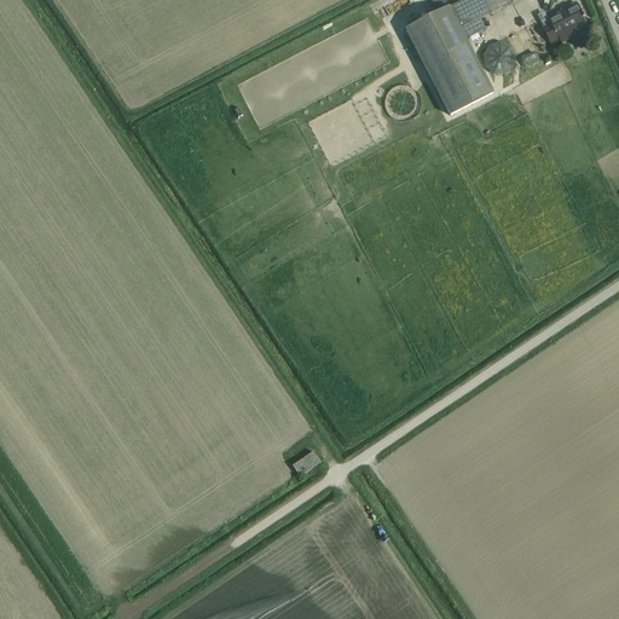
[(450,7),(406,29),(451,116),(493,93),(466,39),(486,29),(480,19),(490,15),(519,0),(464,0),(450,7)]
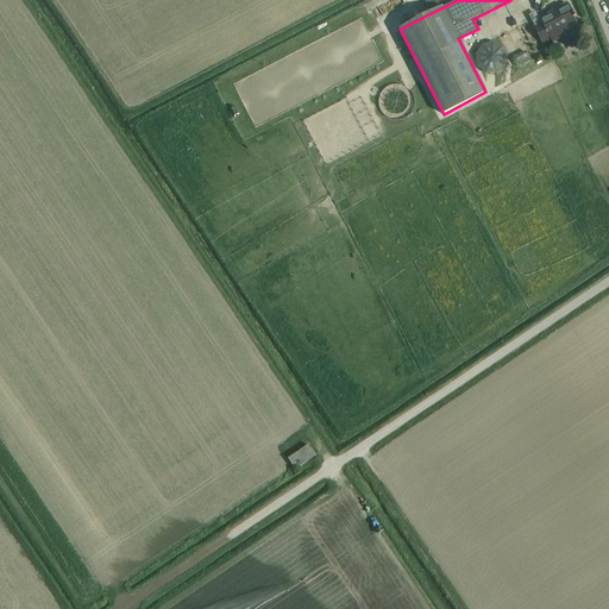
[(577,22),(567,2),(552,11),(553,12),(540,19),(542,23),(534,27),(542,44),(552,39),(550,36),(577,22)]
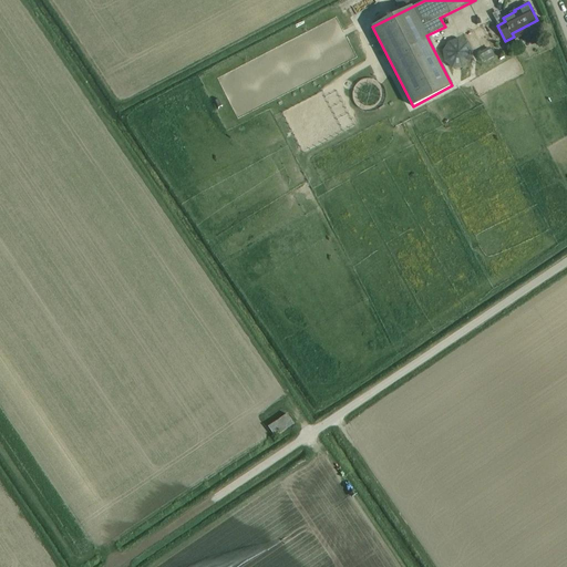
[(494,23),(487,28),(495,43),(503,40),(494,23)]
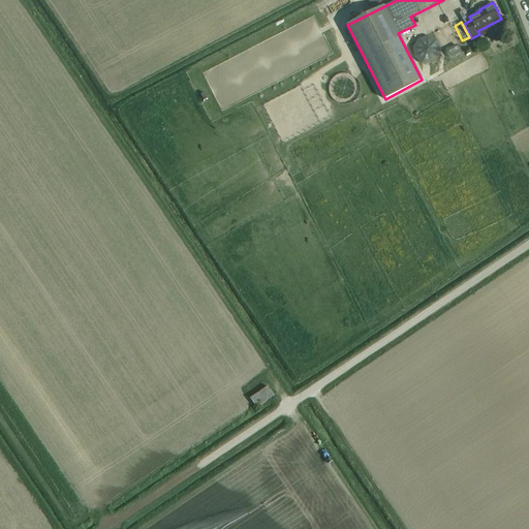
[(417,39),(412,48),(414,58),(421,64),(431,64),(438,59),(441,49),(436,40),(427,36),(417,39)]
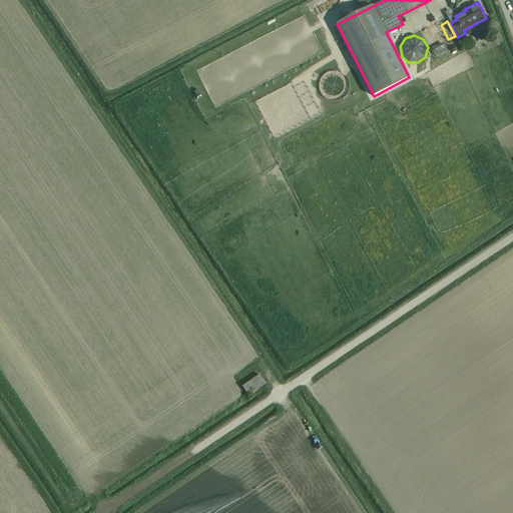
[(443,43),(432,49),(436,57),(447,51),(443,43)]
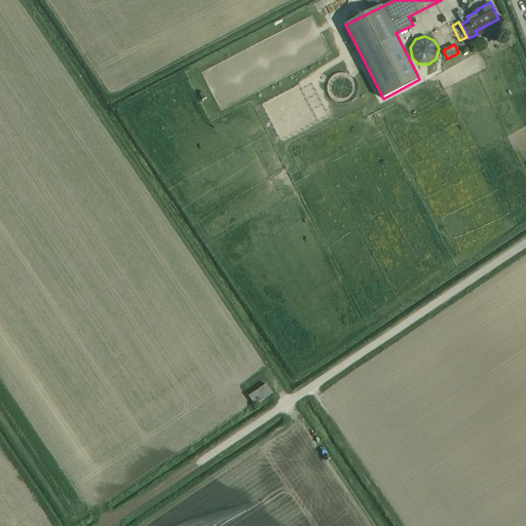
[(416,96),(433,87),(430,82),(413,90),(416,96)]
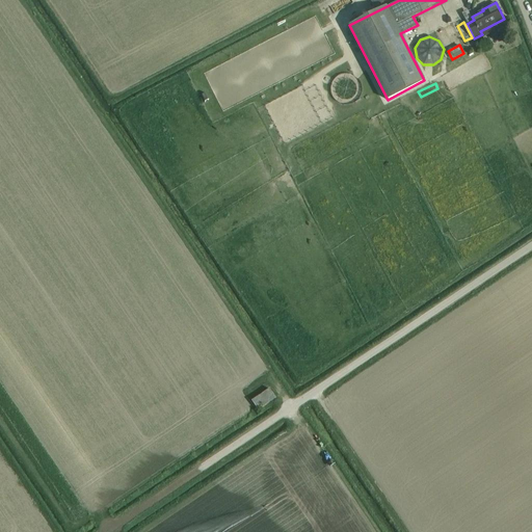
[(269,389),(251,400),(258,409),(275,397),(269,389)]
